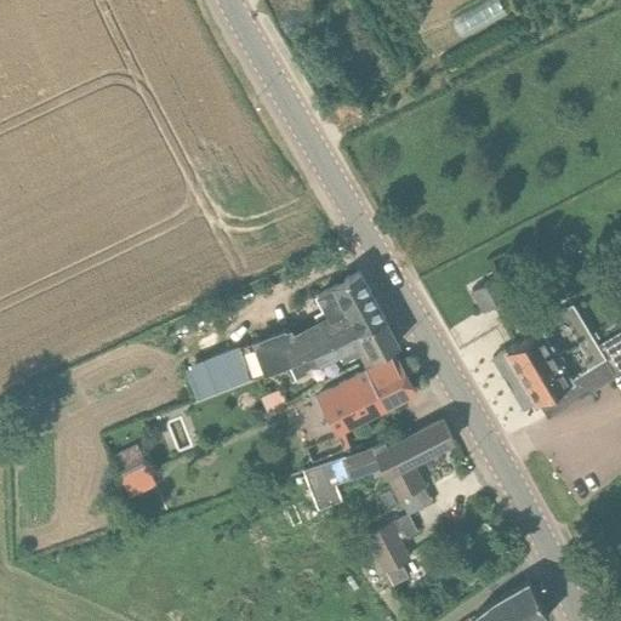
[(510,297),(510,296),(525,286),(516,267),(499,277),(499,275),(472,290),(483,312),(510,297)]
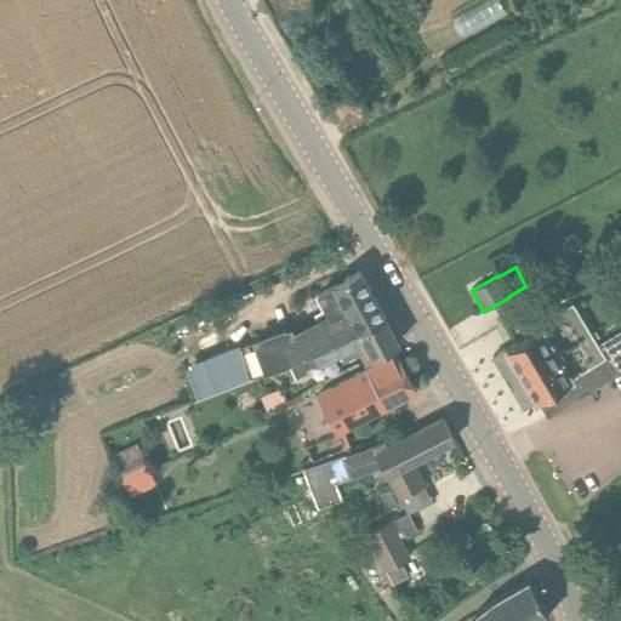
[(313,354),(383,317),(359,272),(349,278),(348,277),(345,279),(346,280),(317,295),(326,312),(315,318),(318,324),(290,339),(290,337),(260,351),(258,348),(261,347),(258,340),(255,341),(255,342),(239,348),(251,380),(288,365),(313,354)]
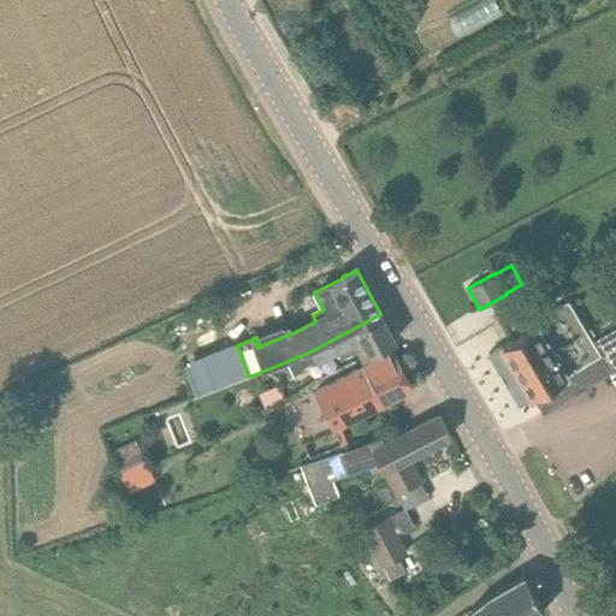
[(615,367),(615,327),(593,342),(568,300),(548,313),(550,317),(537,325),(533,319),(516,330),(520,336),(501,347),(531,398),(534,396),(543,412),(615,367)]
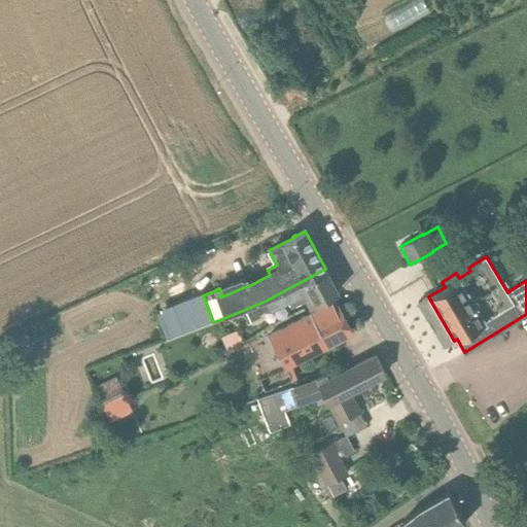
[(313,306),(320,302),(338,291),(325,269),(266,301),(244,310),(250,323),(260,318),(259,314),(271,309),(287,301),(290,308),(309,299),(313,306)]
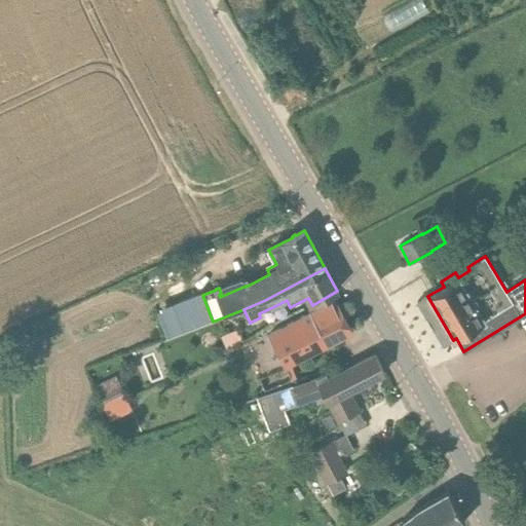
[(327,341),(327,342),(350,331),(335,302),(336,301),(334,299),(311,310),(327,341)]
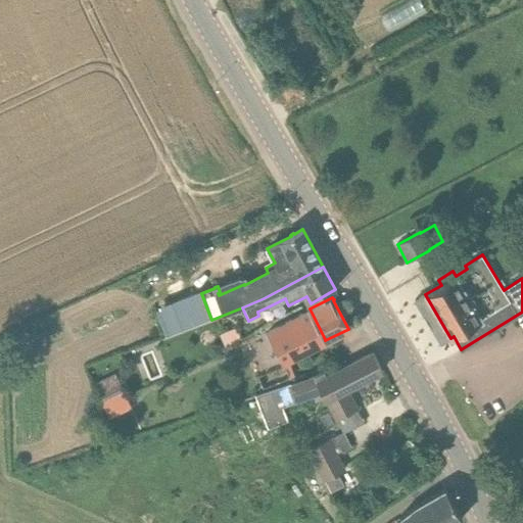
[(283,362),(325,340),(325,339),(310,308),(267,331),(283,362)]
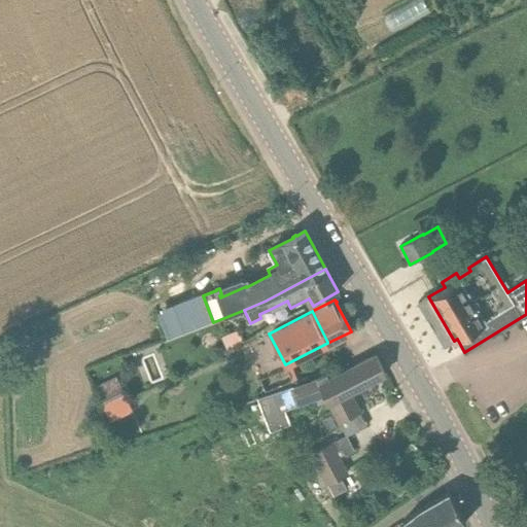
[(327,400),(338,420),(358,410),(349,390),(384,373),(376,356),(330,378),(330,379),(328,379),(337,394),(329,398),(327,400)]
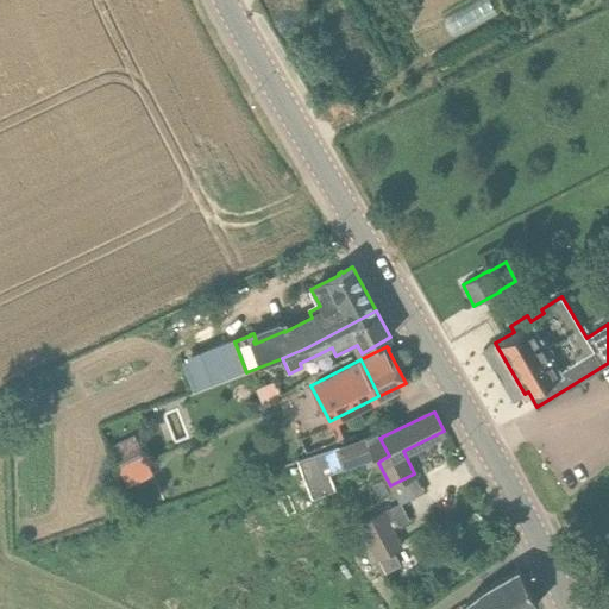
[(332,427),(300,439),(306,453),(338,440),(332,427)]
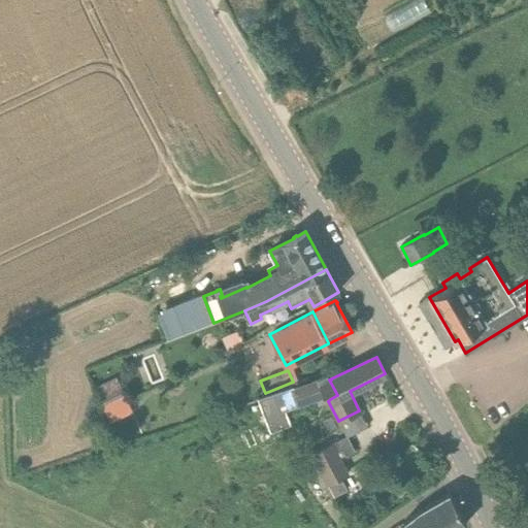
[(325,395),(328,401),(330,399),(337,395),(329,380),(331,380),(331,378),(328,374),(296,386),(257,399),(260,407),(270,403),(279,400),(284,410),(299,404),(299,403),(325,395)]
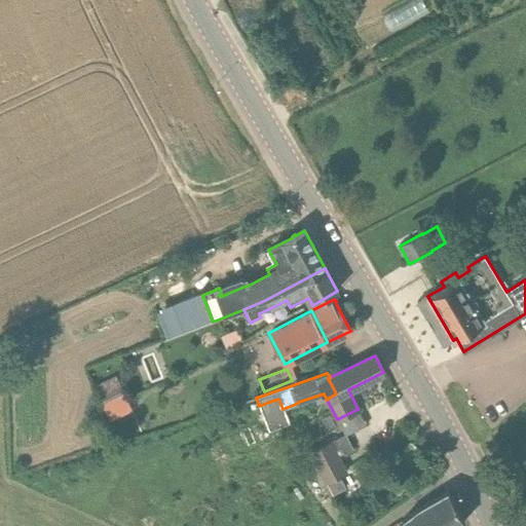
[(103,407),(126,396),(119,384),(97,396),(103,407)]
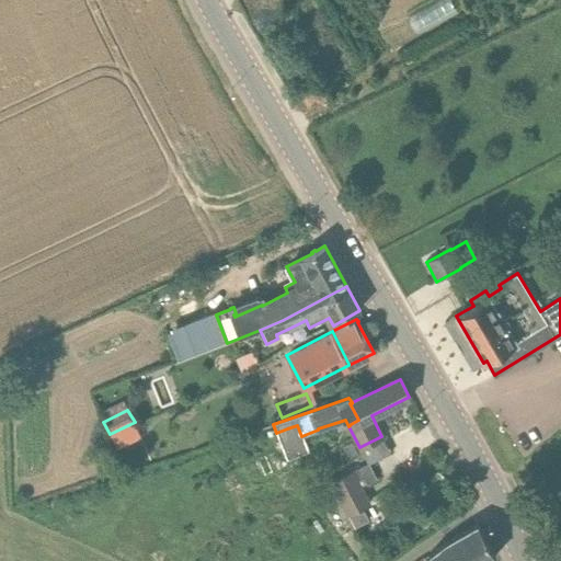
[(342,446),(347,459),(357,455),(352,442),(342,446)]
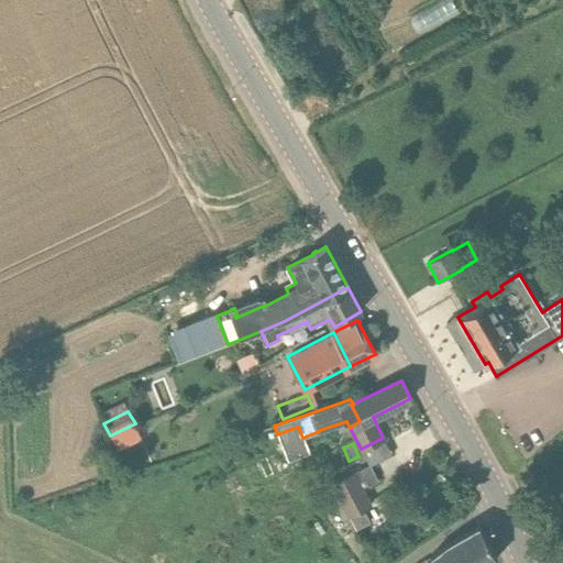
[(368,466),(354,473),(362,489),(377,482),(376,478),(370,466),(370,465),(368,466)]
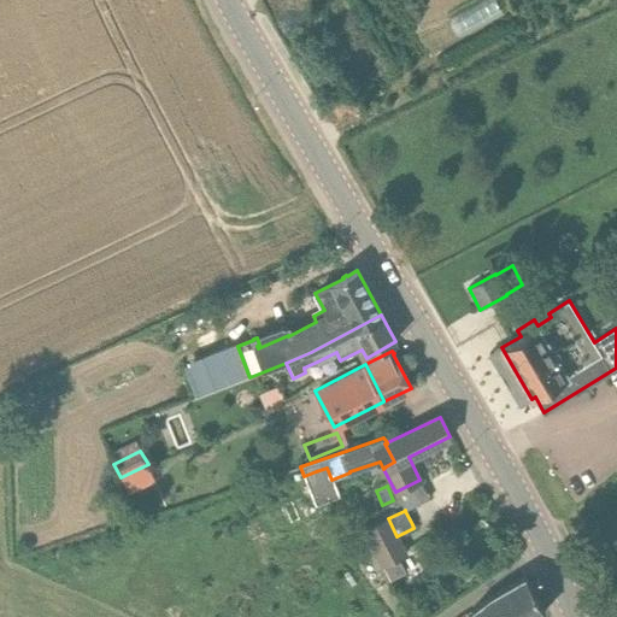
[(371,546),(372,548),(397,536),(388,518),(364,530),(371,546)]
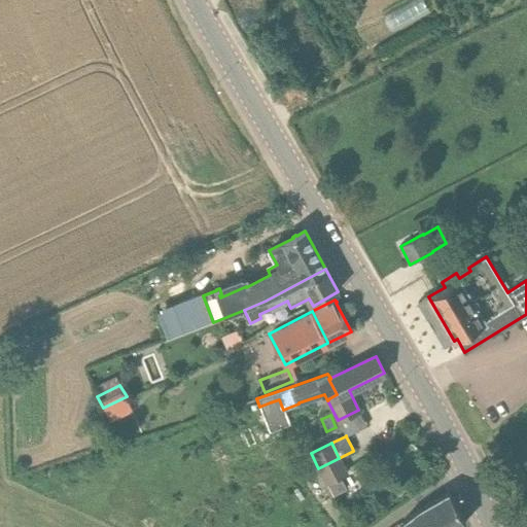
[(318,468),(317,466),(310,470),(321,487),(326,484),(327,484),(340,478),(347,473),(339,458),(318,468)]
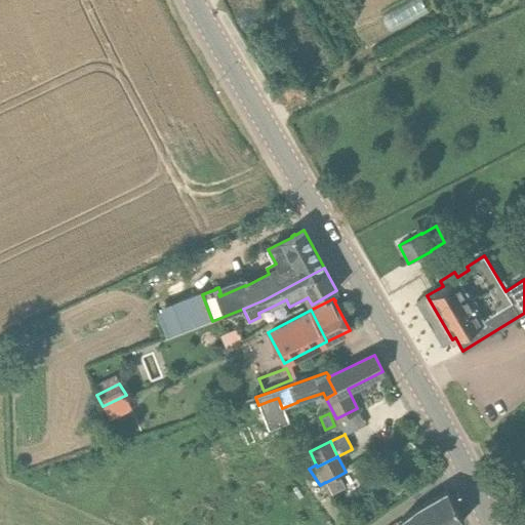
[(406,524),(457,524),(463,522),(446,490),(428,501),(403,519),(406,524)]
